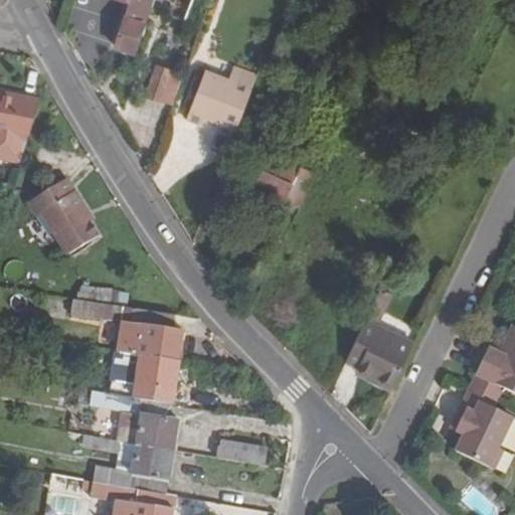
[(130,0),(115,45),(135,52),(152,0),(130,0)]
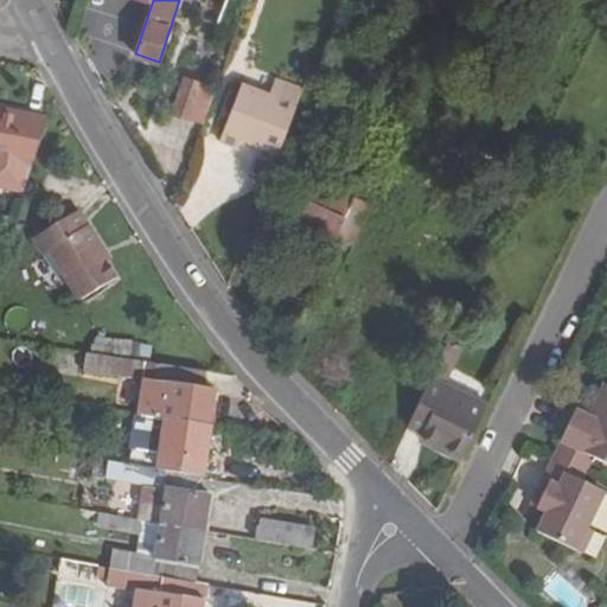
[(350,46),(337,42),(325,69),(338,74),(350,46)]
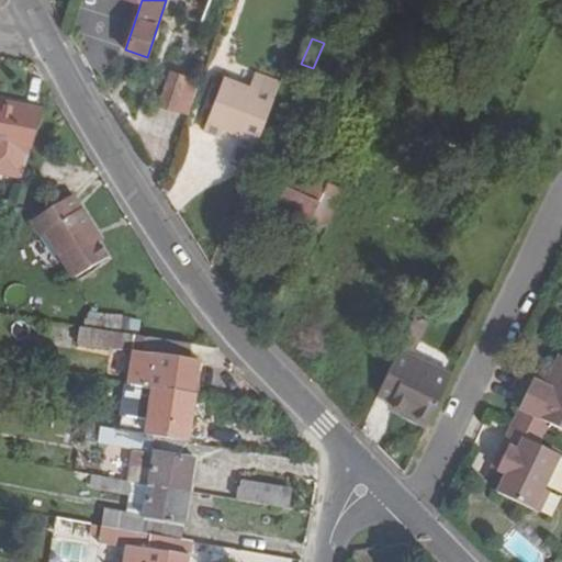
[(188,77),(171,71),(160,104),(178,109),(188,77)]
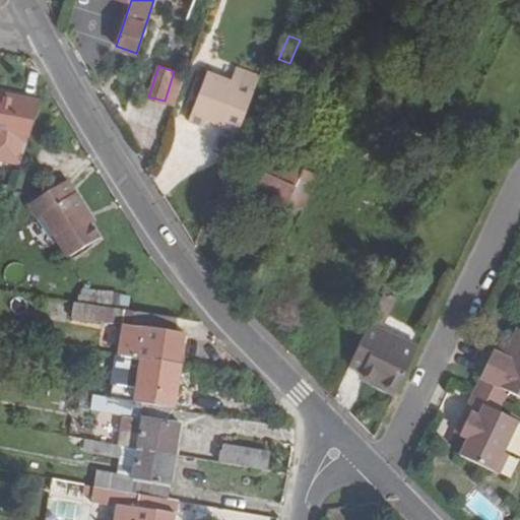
[(209,119),(240,131),(261,75),(238,66),(232,80),(208,71),(189,120),(206,127),(209,119)]
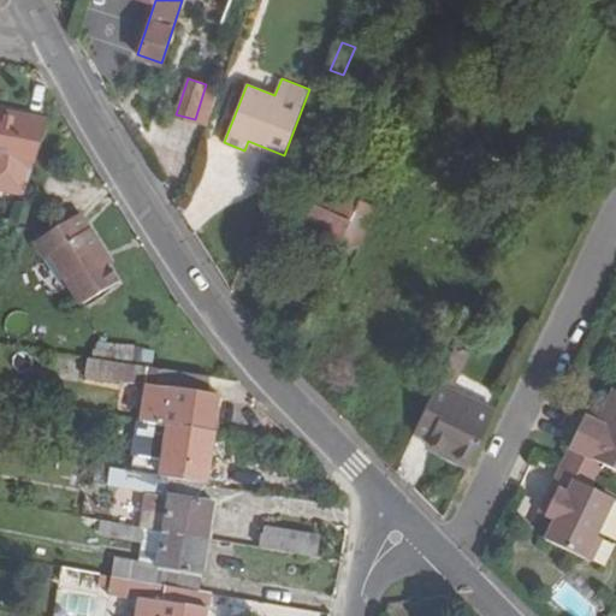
[(25,118),(0,112),(0,160),(17,164),(25,118)]
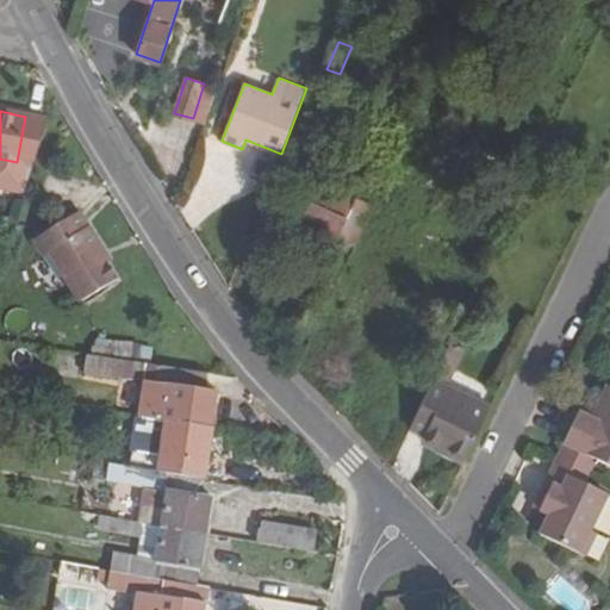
[(548,184),(536,178),(528,194),(540,201),(548,184)]
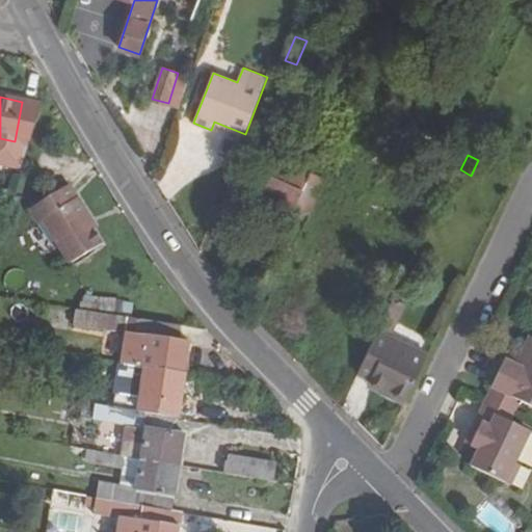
[(323,179),(277,157),(255,202),(272,210),(278,198),(296,208),(308,212),(323,179)]
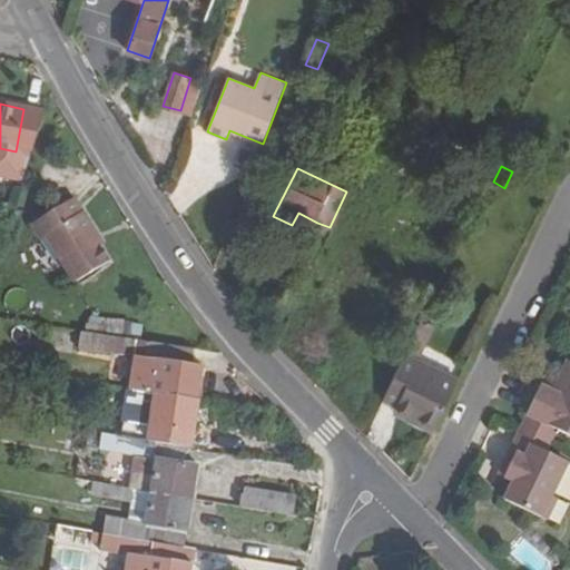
[(47,234),(77,281),(110,262),(101,247),(104,246),(74,196),(33,223),(41,237),(47,234)]
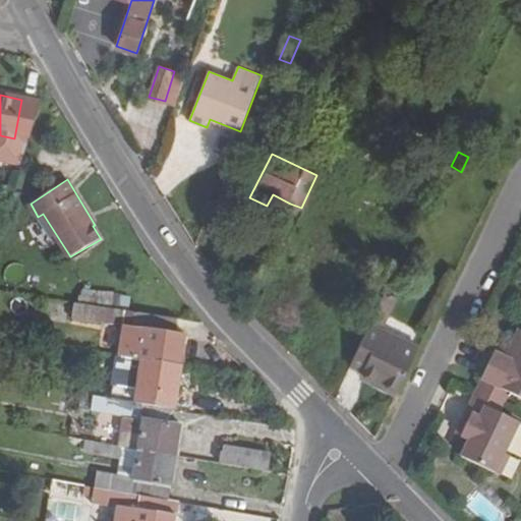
[(273,194),(267,206),(285,215),(290,204),(273,194)]
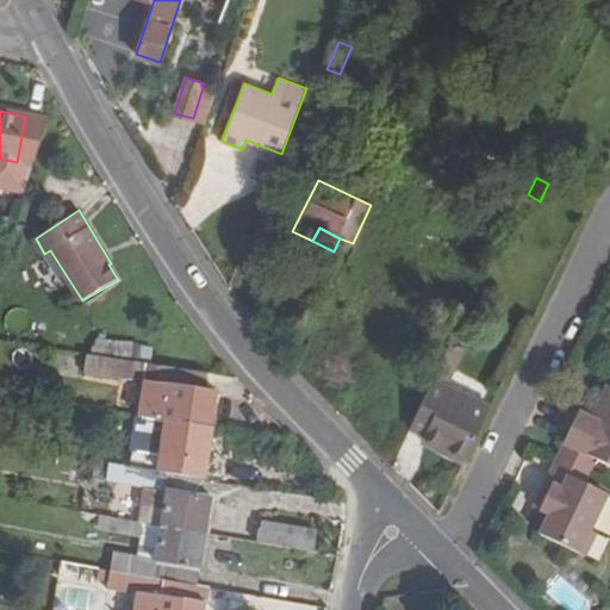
[(125,359),(123,343),(99,340),(92,354),(125,359)]
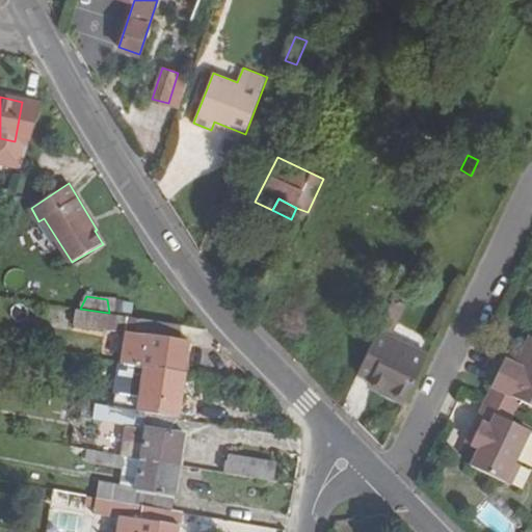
[(404,402),(428,353),(391,336),(406,303),(394,298),(358,372),(371,378),(368,386),(404,402)]
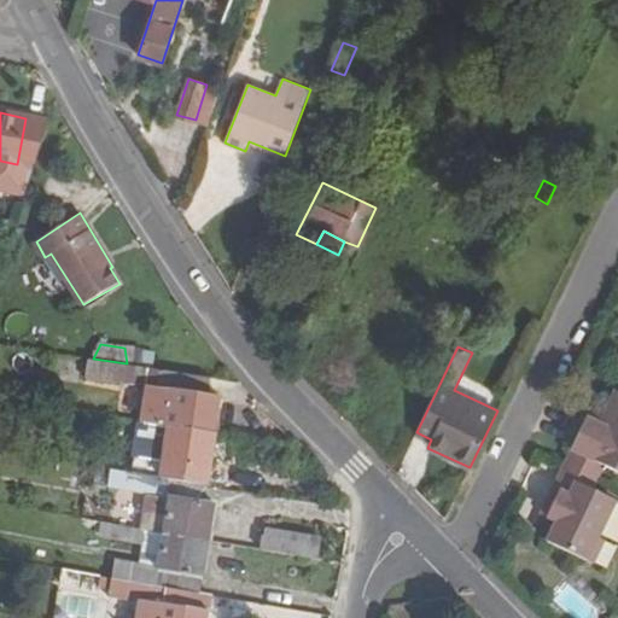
[(127,363),(133,366),(135,349),(124,348),(127,363)]
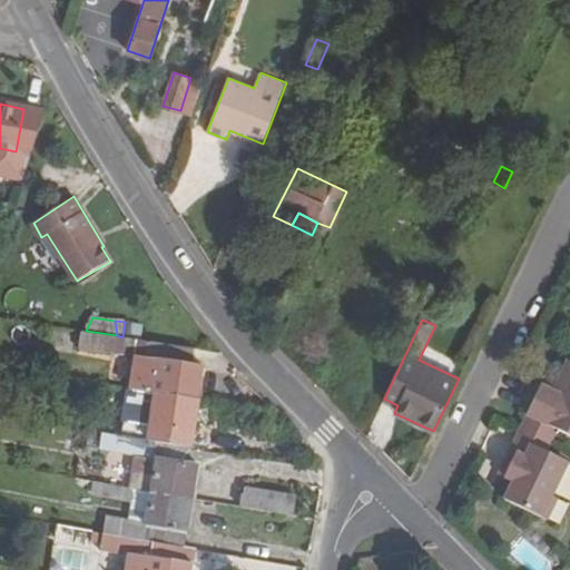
[(190,363),(193,347),(123,337),(117,335),(86,331),(82,331),(80,347),(136,355),(130,389),(157,392),(197,399),(202,364),(190,363)]
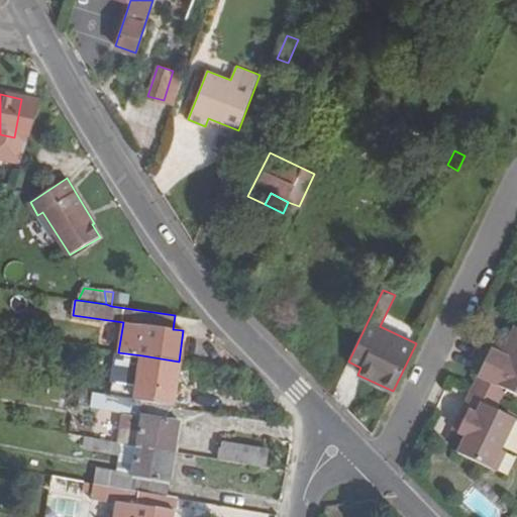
[(516,331),(510,345),(504,342),(500,350),(495,348),(482,376),(508,389),(516,393),(516,331)]
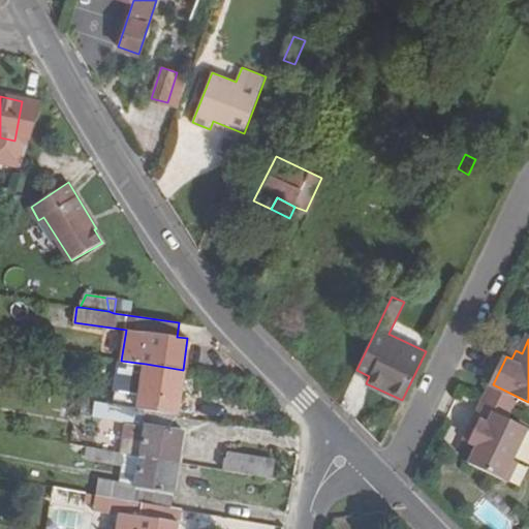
[(511,359),(516,350),(511,347),(506,356),(511,359)]
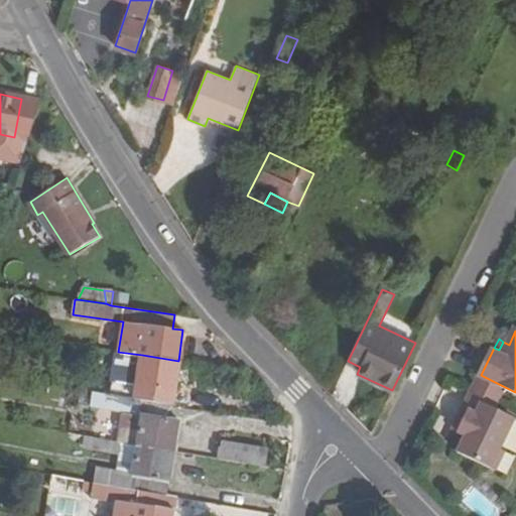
[(178,361),(142,355),(138,385),(98,378),(96,392),(170,405),(172,391),(174,391),(178,361)]
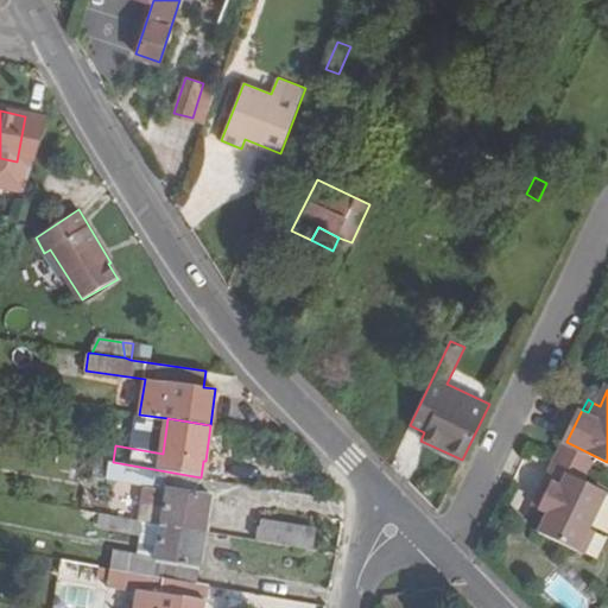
[(597,457),(567,442),(559,454),(591,470),(597,457)]
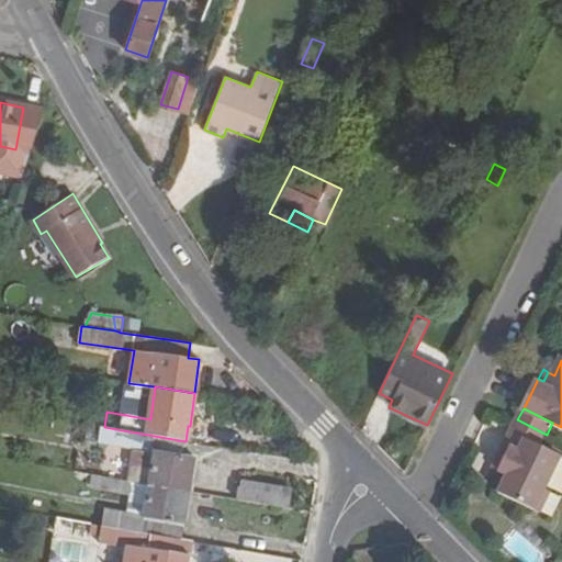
[(547,435),(517,419),(513,430),(541,445),(547,435)]
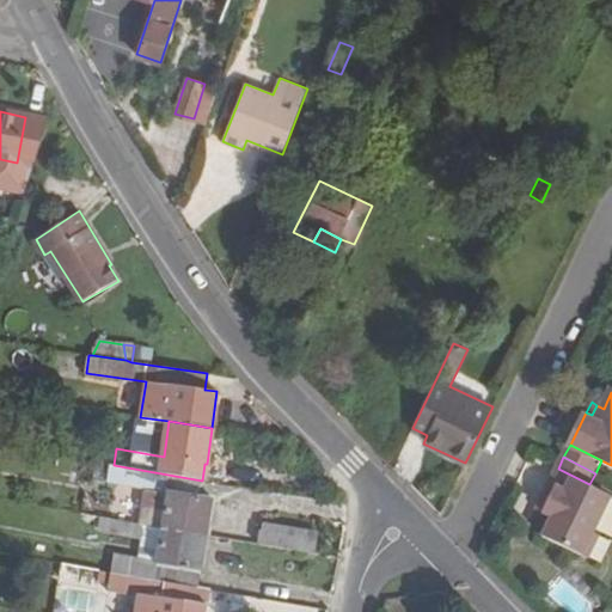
[(202,481),(114,465),(110,464),(108,481),(148,489),(145,513),(142,524),(145,524),(160,527),(206,534),(212,499),(200,496),(202,481)]
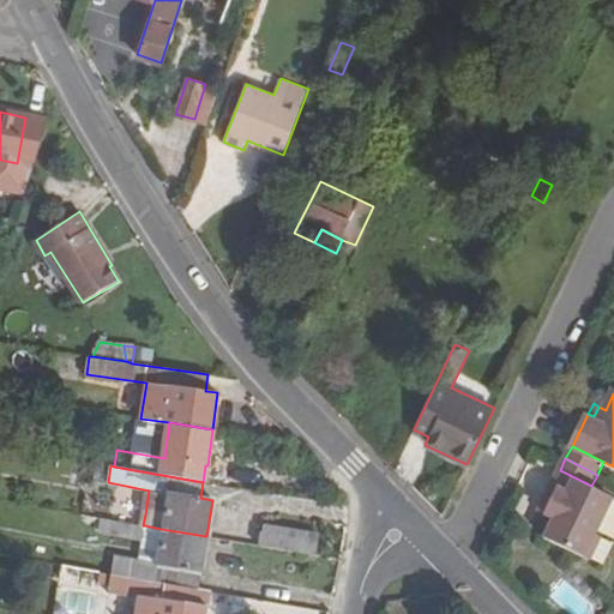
[(613,498),(591,486),(560,470),(545,499),(552,503),(547,512),(555,517),(545,536),(590,559),(602,536),(596,534),(613,499),(613,498)]
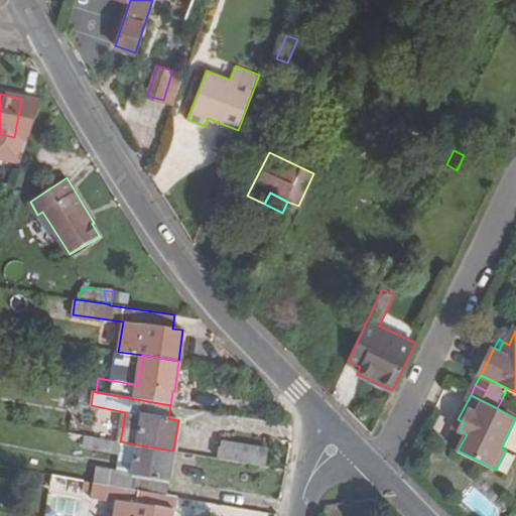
[(464,422),(458,419),(454,427),(460,430),(464,422)]
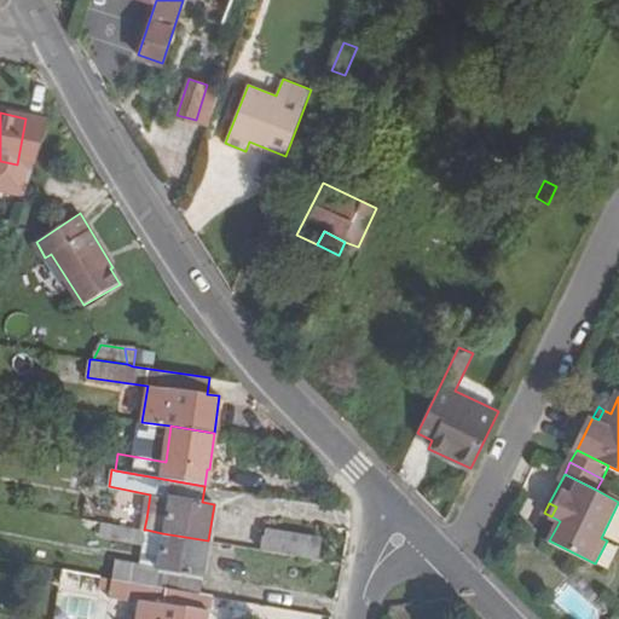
[(144,530),(146,519),(109,515),(106,524),(144,530)]
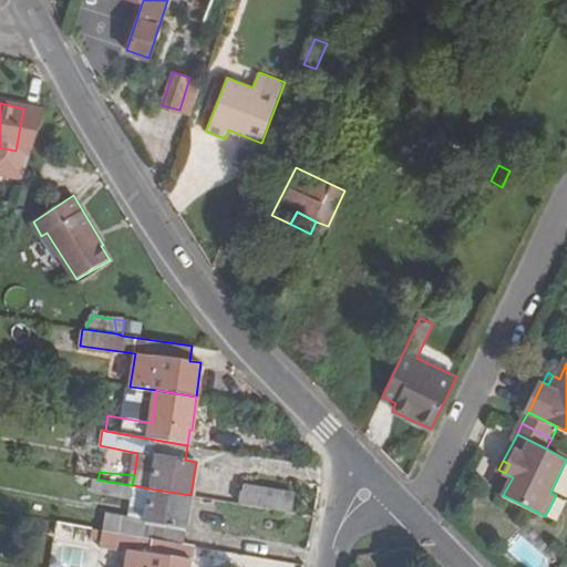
[(134,485),(132,485),(98,480),(93,478),(91,492),(132,498),(134,485)]
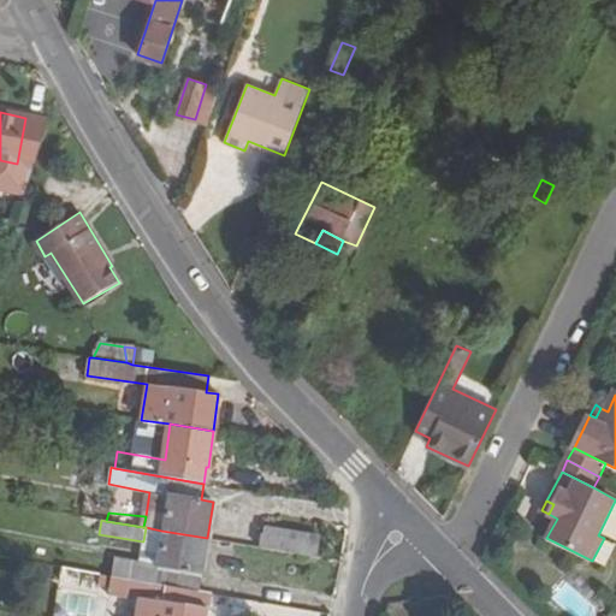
[(264,526),(260,548),(317,557),(320,537),(264,526)]
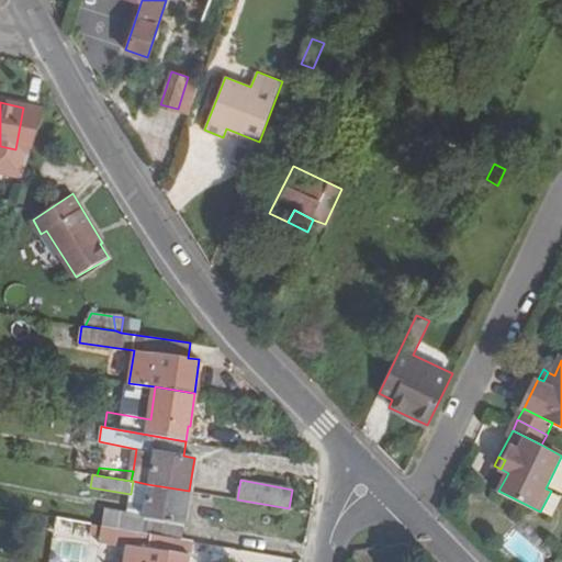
[(133,481),(131,494),(127,513),(143,515),(147,484),(133,481)]
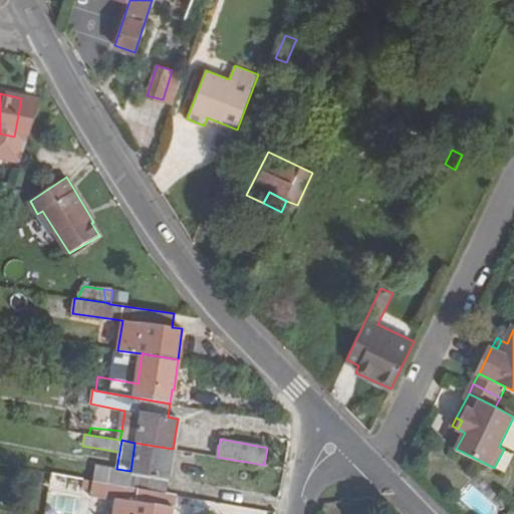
[(95,480),(165,492),(167,481),(169,479),(173,449),(135,443),(131,471),(116,469),(98,465),(95,480)]
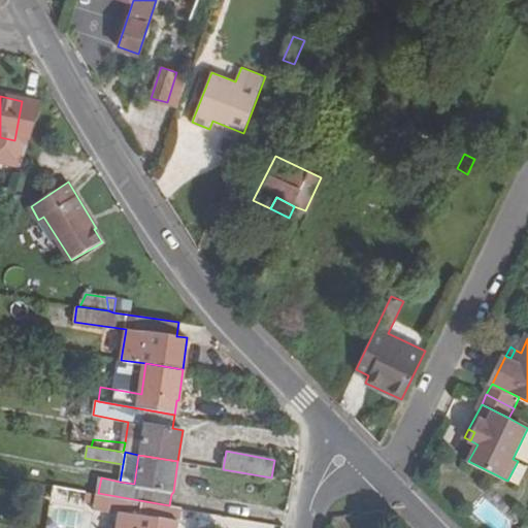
[(175,527),(177,522),(167,520),(169,505),(98,493),(95,510),(120,515),(117,527),(175,527)]
